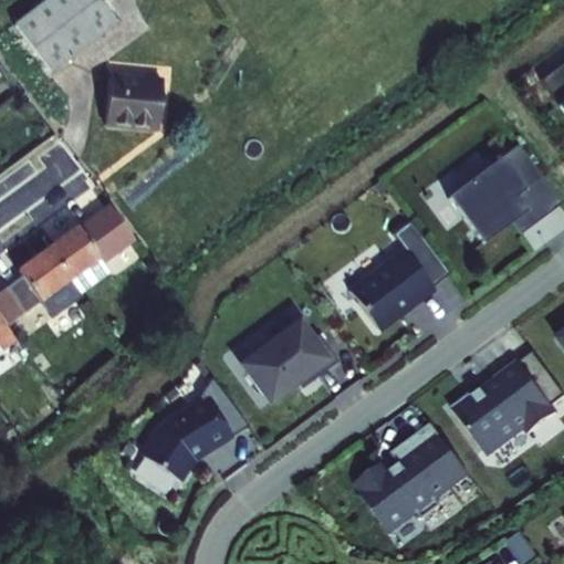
[(43,0),(16,22),(54,73),(119,21),(104,0),(43,0)]
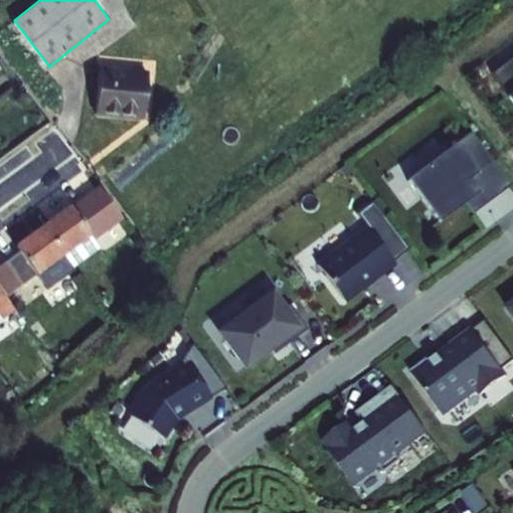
[(512,57),(494,71),(512,97),(512,57)]
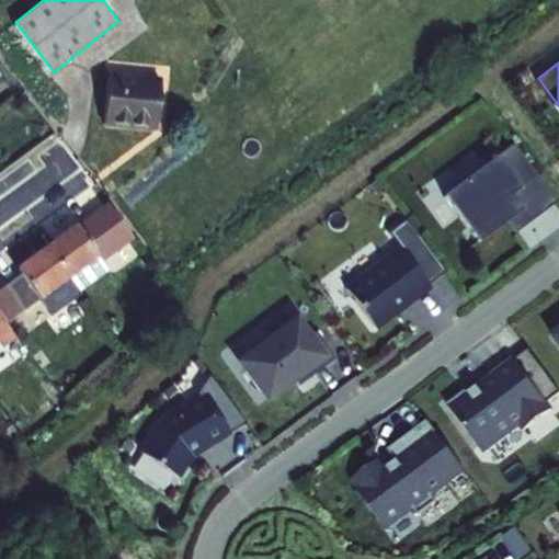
[(161,86),(106,79),(102,125),(157,130),(161,86)]
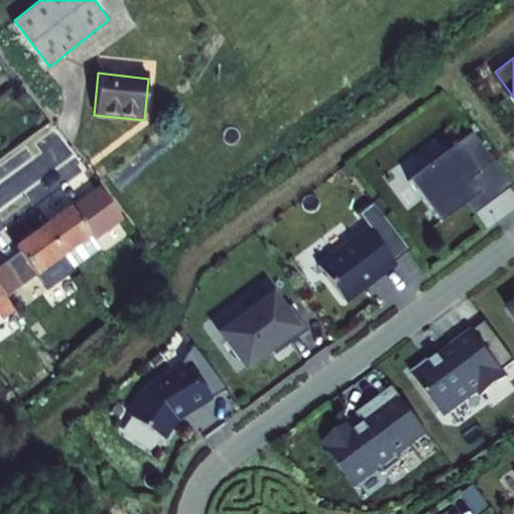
[(474,131),(410,178),(442,222),(483,191),(473,177),(496,160),(474,131)]
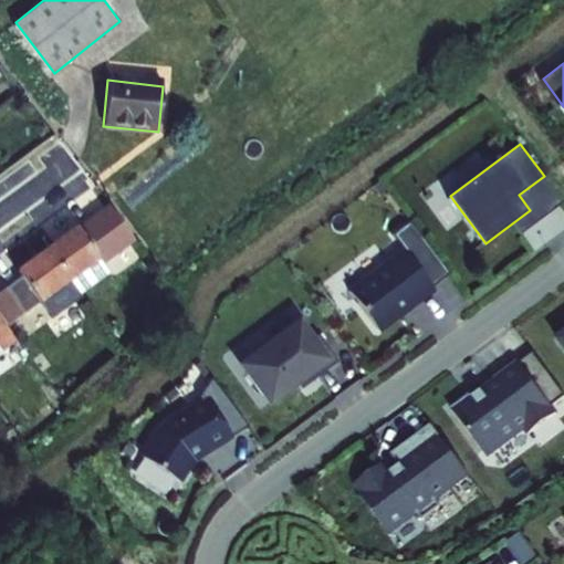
[(530,210),(513,222),(522,235),(563,204),(563,201),(544,176),(519,195),(530,210)]
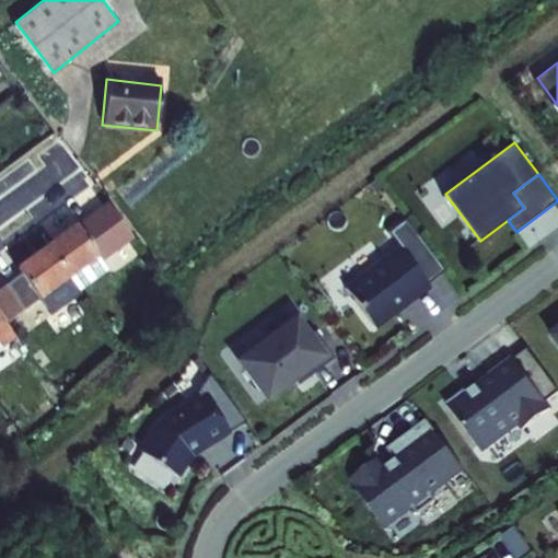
[(108,201),(46,245),(72,281),(135,235),(108,201)]
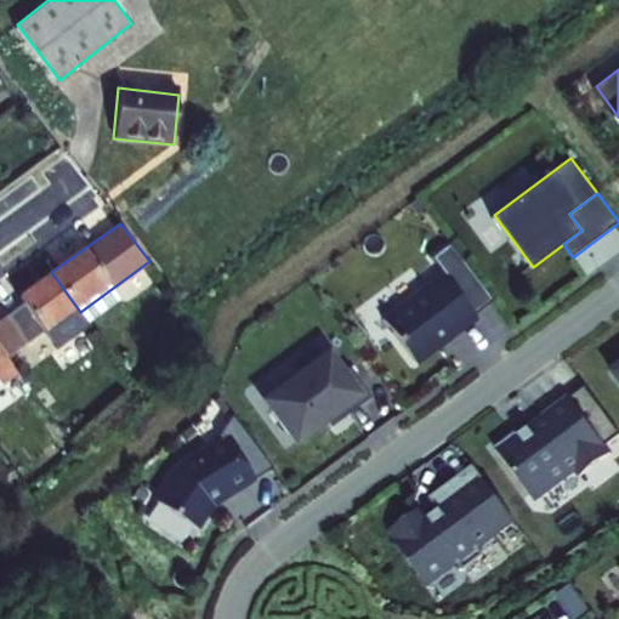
[(446,272),(385,318),(416,359),(454,331),(456,334),(480,317),(477,313),(497,299),(453,240),(433,255),(446,272)]
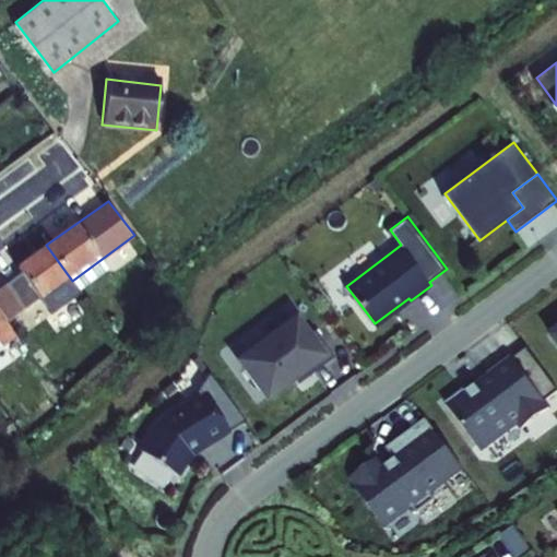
[(85,299),(72,281),(46,245),(16,265),(20,271),(0,284),(0,311),(6,320),(38,296),(55,320),(85,299)]
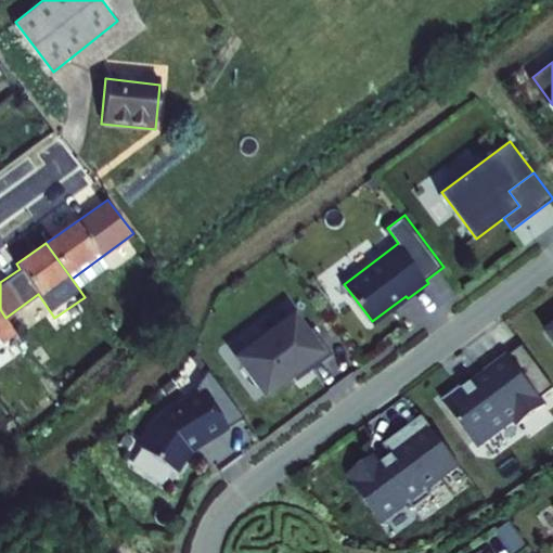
[(406,296),(372,321),(374,324),(408,298),(406,296)]
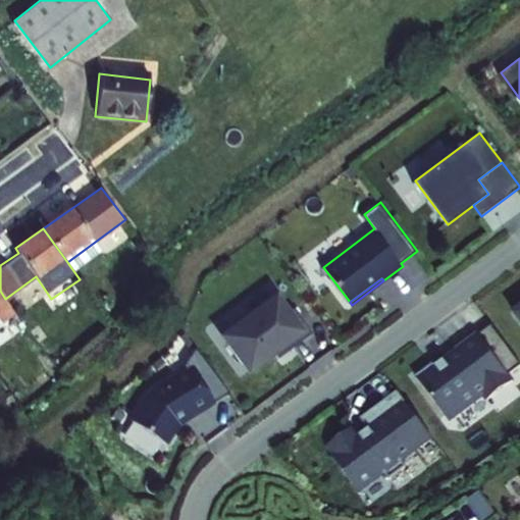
[(0,309),(9,303),(5,299),(0,291),(0,309)]
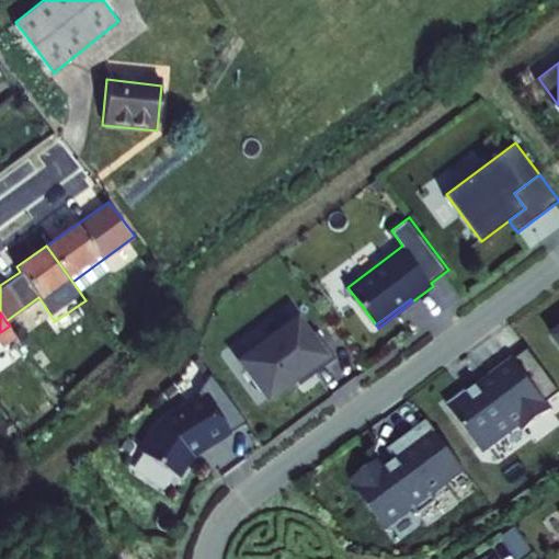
[(298,318),(241,360),(269,398),(295,378),(308,368),(314,375),(338,356),(318,330),(311,334),(298,318)]
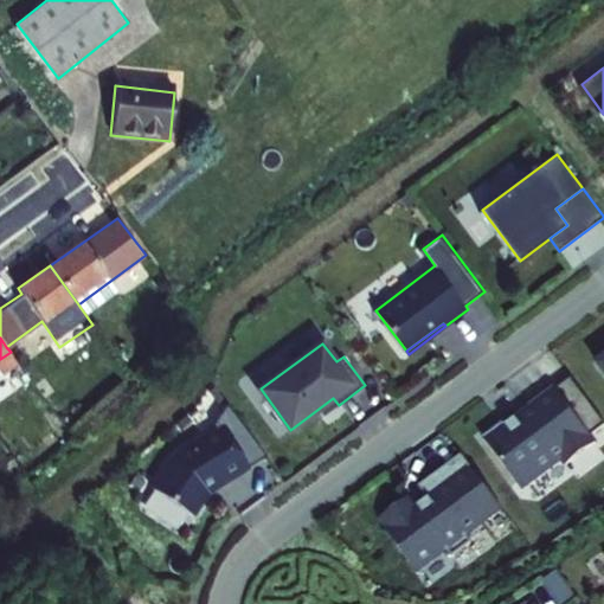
[(358,346),(344,357),(365,385),(379,374),(358,346)]
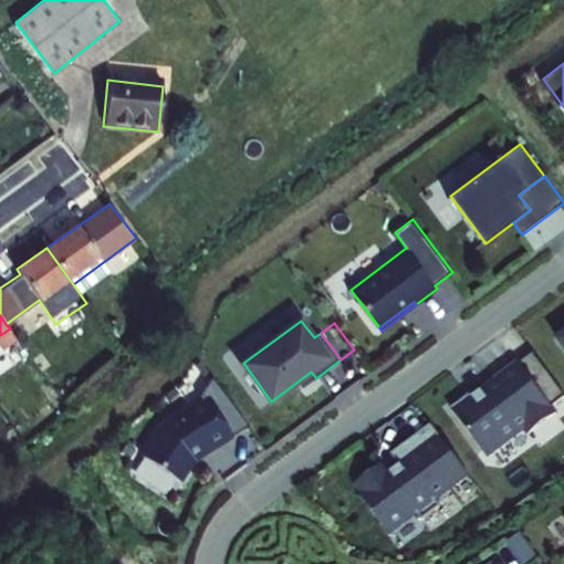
[(469,394),(451,406),(483,449),(493,450),(526,425),(531,431),(557,413),(518,358),(494,376),(497,378),(471,397),(469,394)]
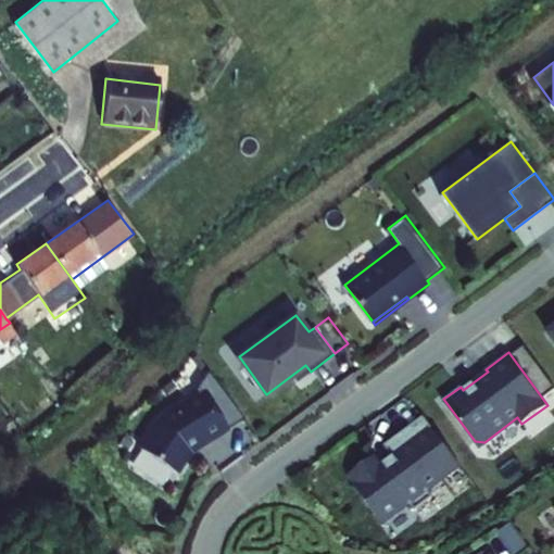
[(305,365),(292,375),(298,380),(311,372),(305,365)]
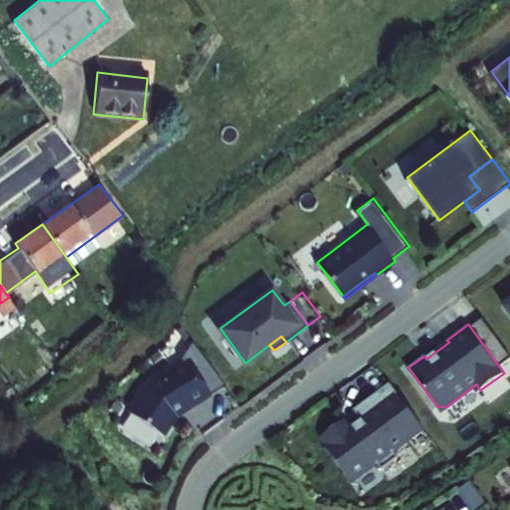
[(212,393),(227,384),(200,348),(190,357),(212,393)]
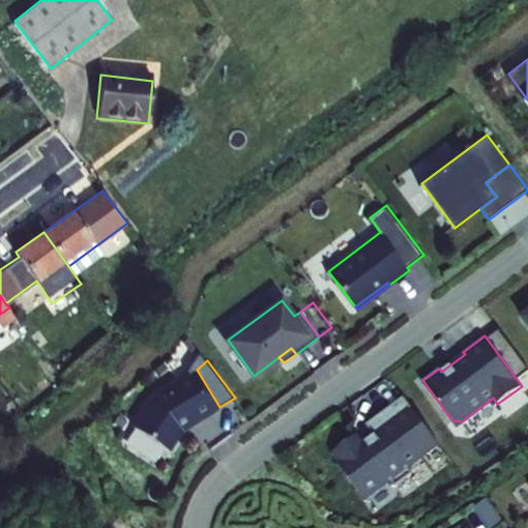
[(135,426),(171,449),(181,433),(179,431),(182,427),(193,419),(195,422),(220,407),(197,370),(153,397),(135,426)]
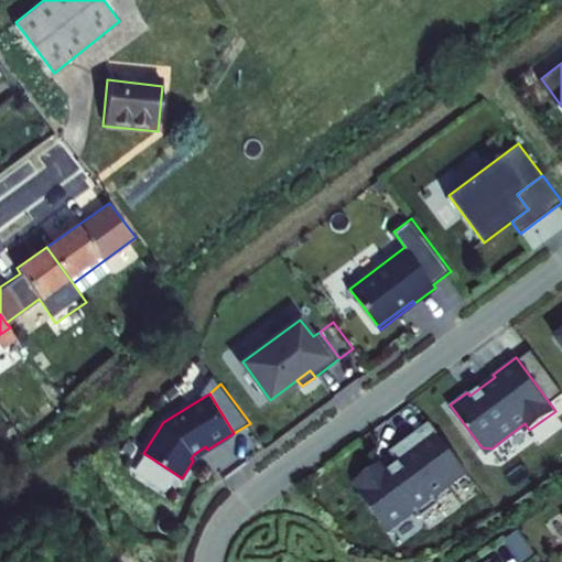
[(436,428),(431,421),(391,451),(399,462),(387,472),(380,462),(356,481),(363,489),(359,492),(389,530),(417,509),(422,517),(441,504),(435,496),(468,471),(436,428)]
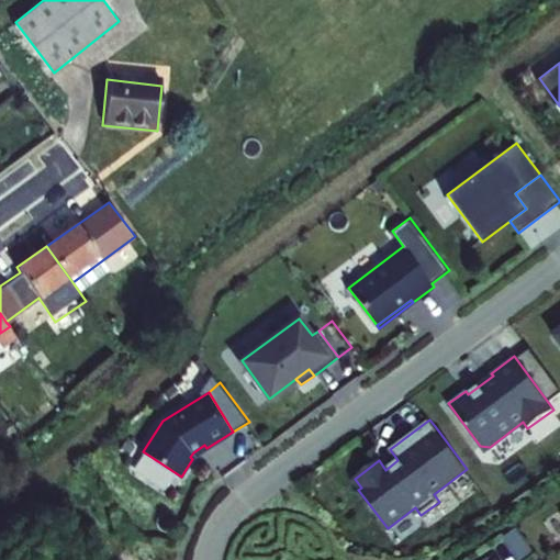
[(190,457),(192,459),(196,455),(206,448),(204,445),(193,452),(190,457)]
